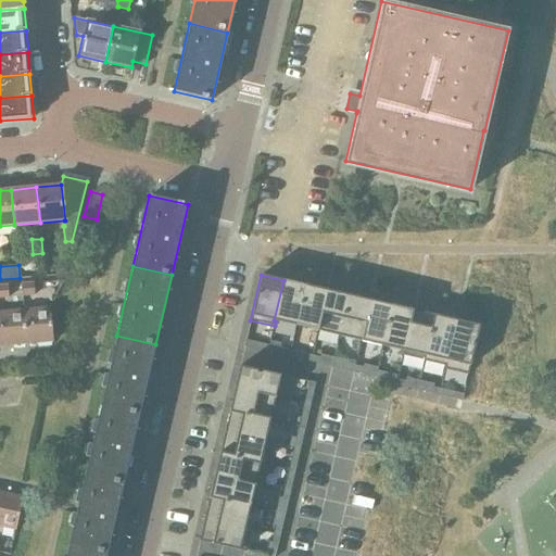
[(305,285),(283,280),(274,320),(276,321),(295,326),(305,285)]
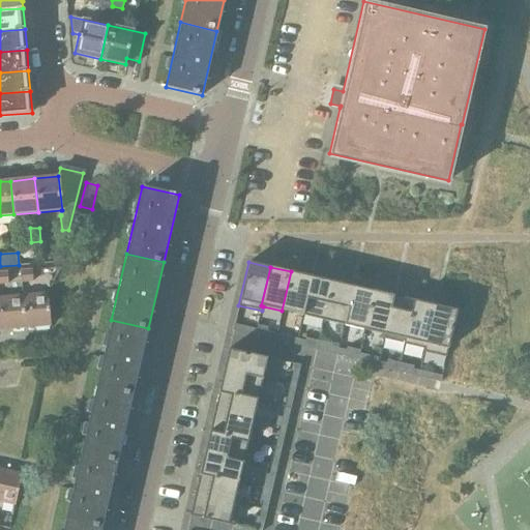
[(32,271),(21,271),(22,283),(33,282),(32,271)]
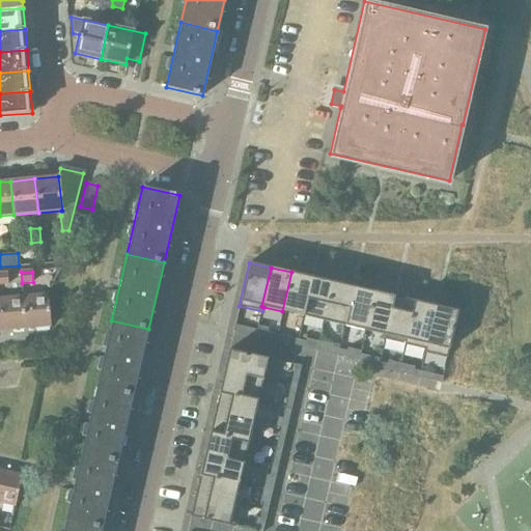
[(312,277),(291,272),(282,311),(303,315),(312,277)]
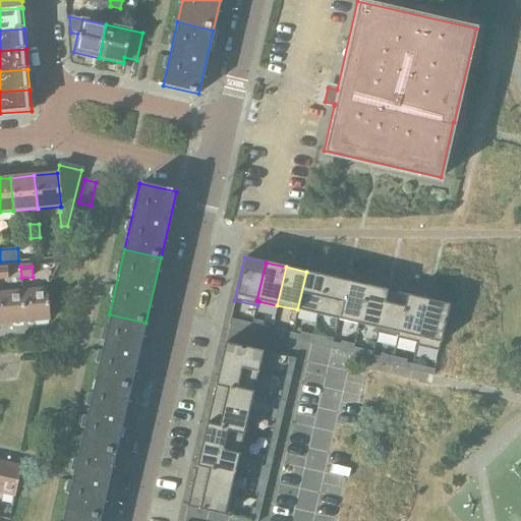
[(326,277),(306,272),(297,309),(317,314),(326,277)]
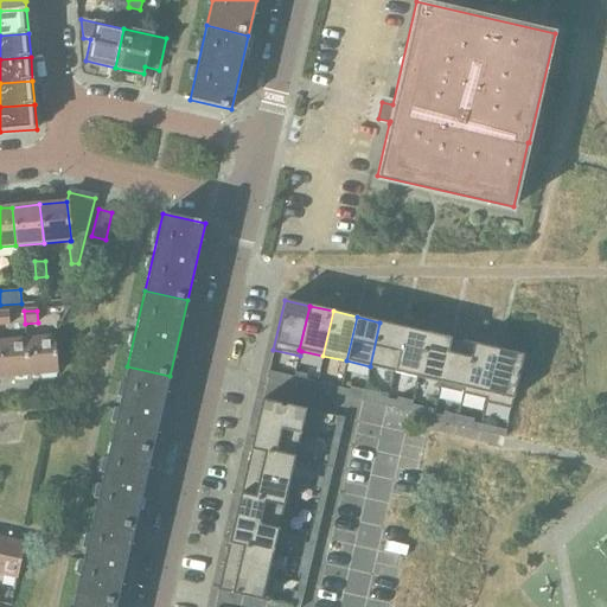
[(403,327),(379,323),(370,366),(394,372),(403,327)]
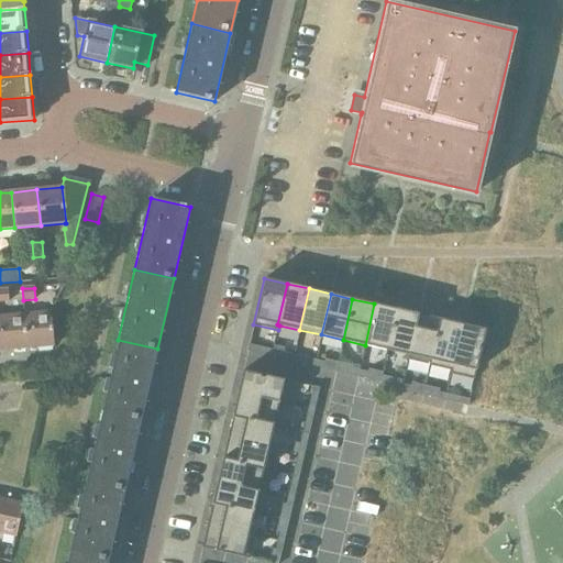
[(396,309),(374,304),(365,345),(386,350),(396,309)]
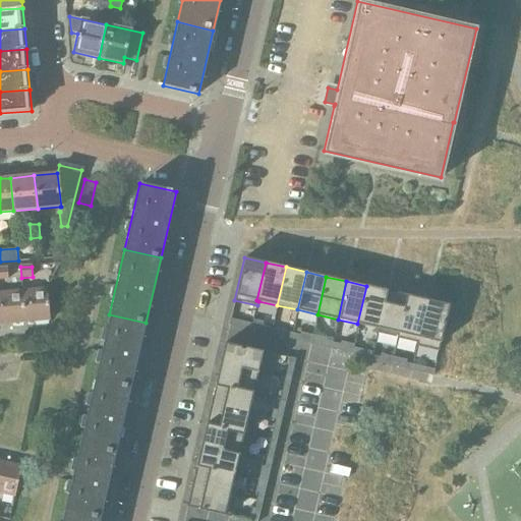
[(377,328),(378,329),(387,290),(366,286),(357,324),(377,328)]
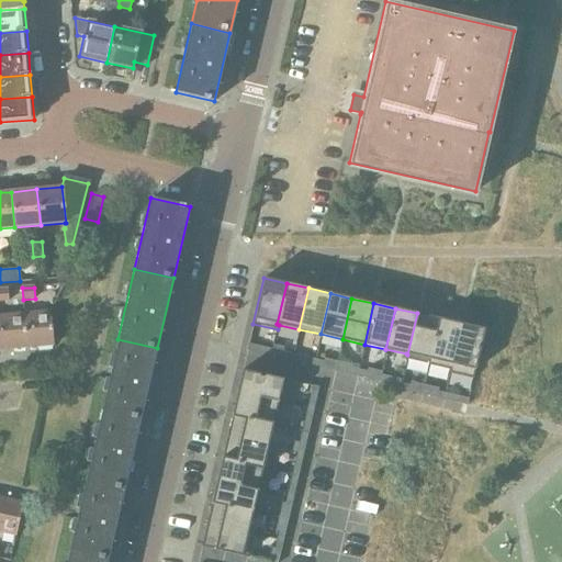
[(24,314),(27,348),(35,347),(35,348),(54,346),(51,312),(24,314)]
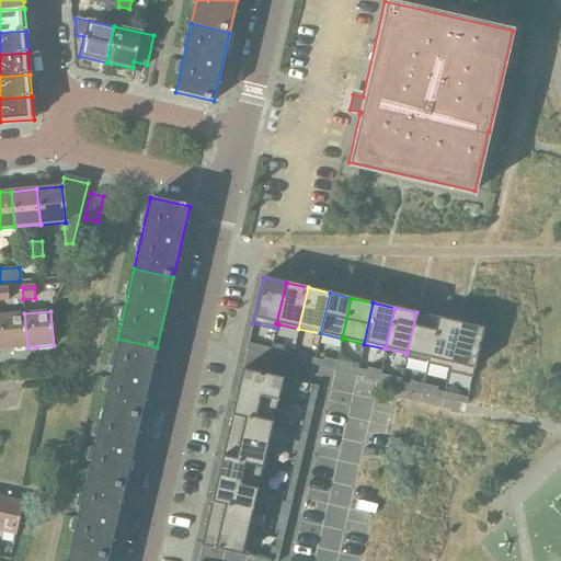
[(438,318),(416,312),(407,354),(405,353),(404,358),(427,364),(438,318)]
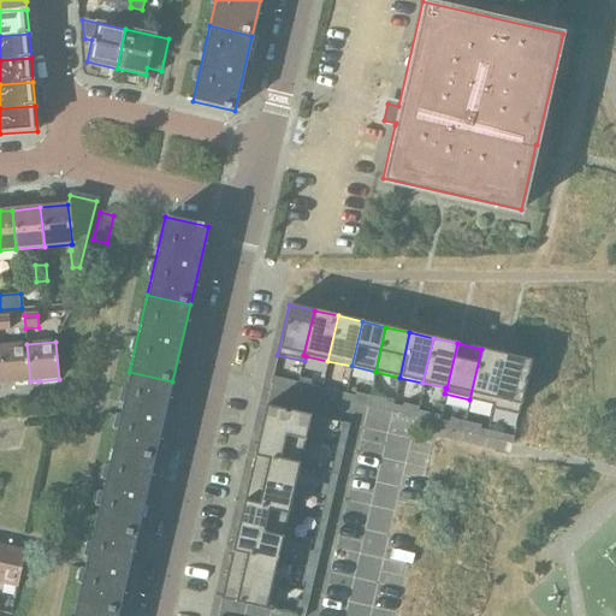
[(27,344),(0,347),(0,367),(1,384),(11,383),(11,384),(30,383),(30,381),(27,344)]
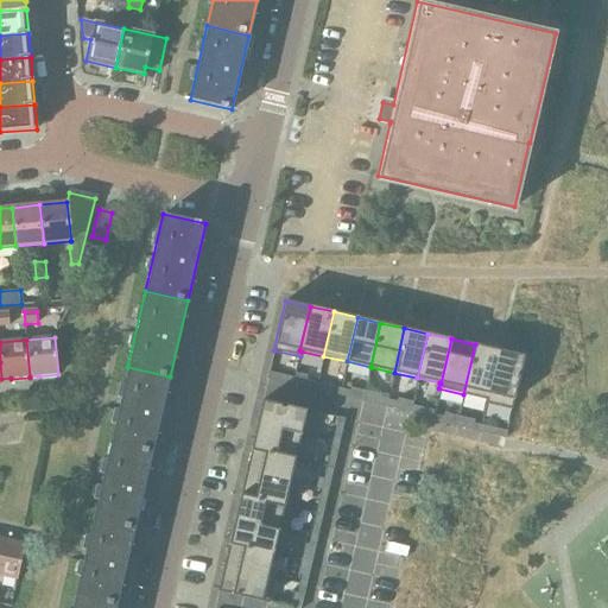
[(487,400),(499,350),(475,344),(463,394),(486,399),(487,400)]
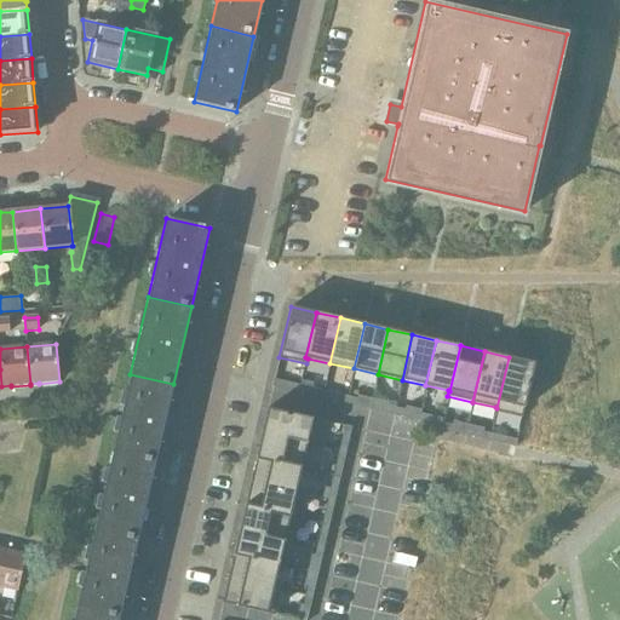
[(521,418),(534,362),(509,357),(497,408),(495,407),(494,411),(521,418)]
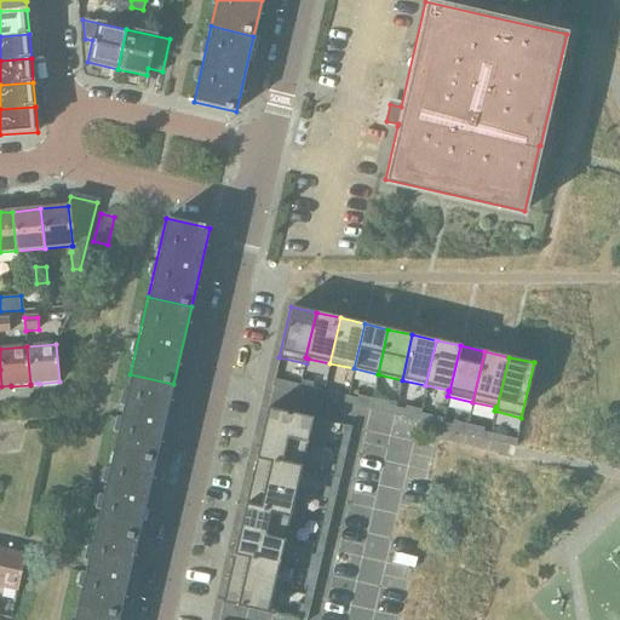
[(155,461),(173,384),(130,374),(112,452),(155,461)]
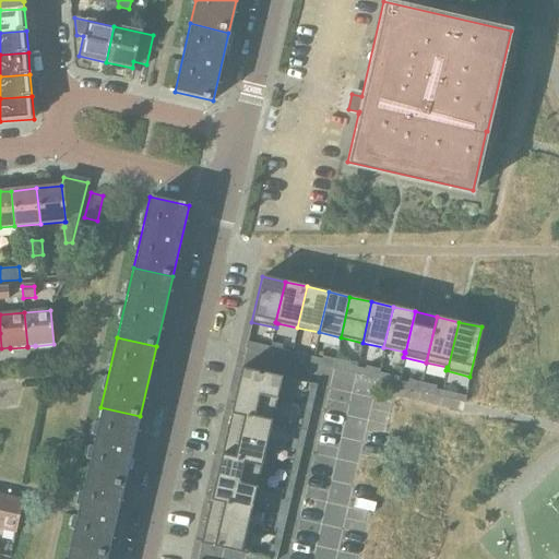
[(247,342),(245,348),(259,352),(261,346),(247,342)]
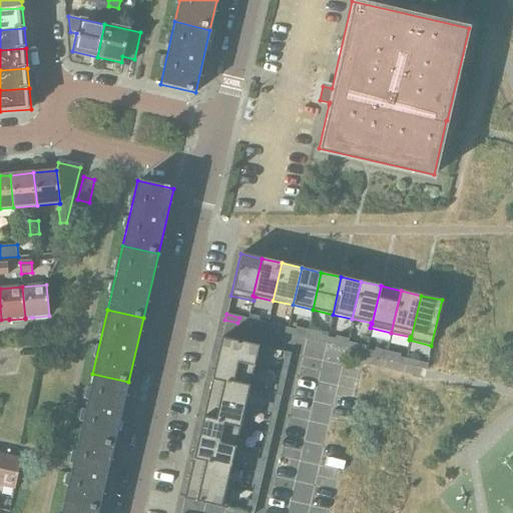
[(252,327),(266,330),(268,324),(254,321),(252,327)]
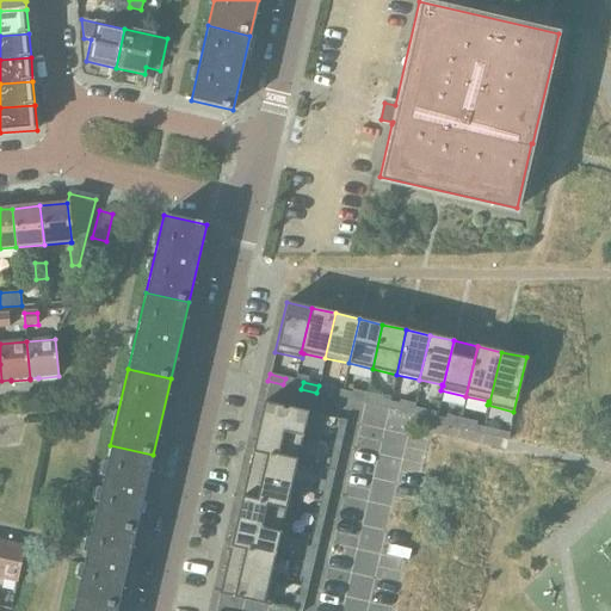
[(333,389),(319,386),(316,393),(332,395),(333,389)]
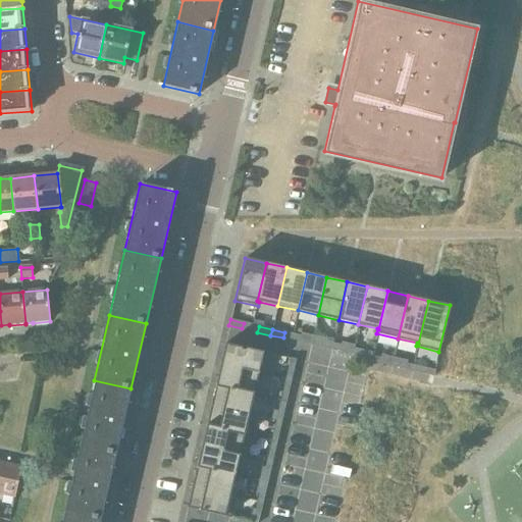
[(311,345),(313,335),(300,332),(298,342),(311,345)]
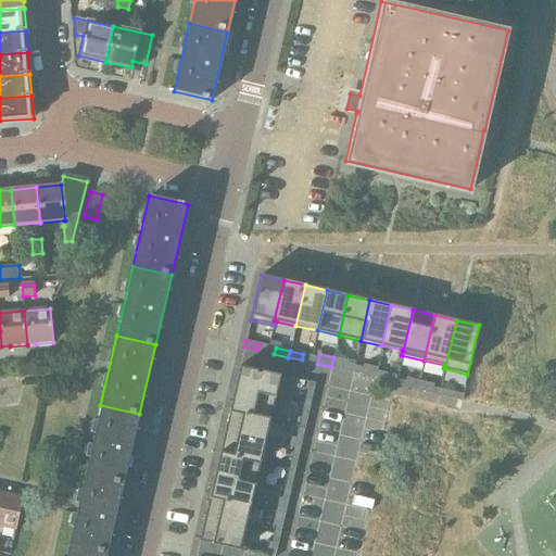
[(348,361),(333,357),(331,367),(345,370),(348,361)]
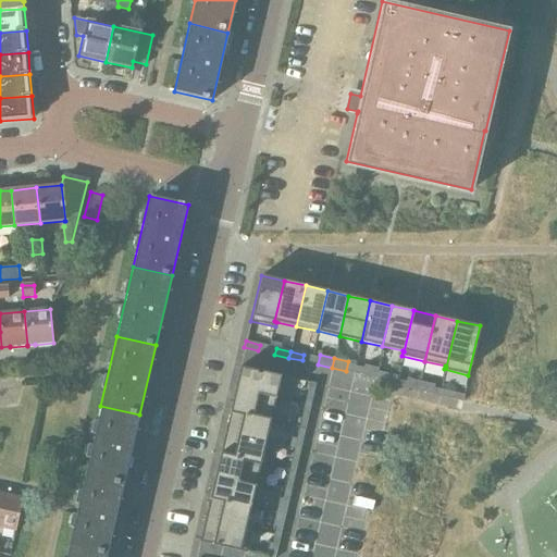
[(361,374),(375,378),(378,368),(363,364),(361,374)]
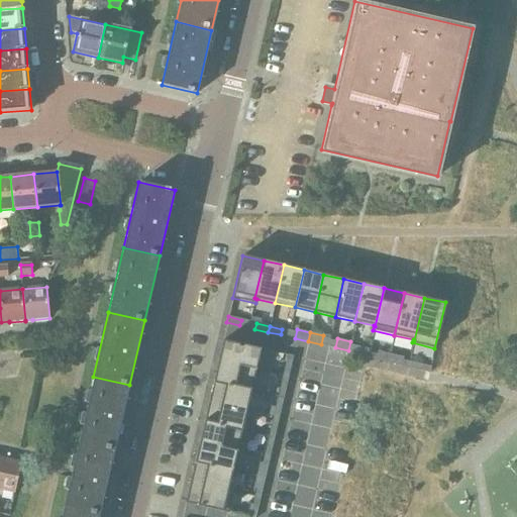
[(222,340),(217,362),(255,371),(261,348),(222,340)]
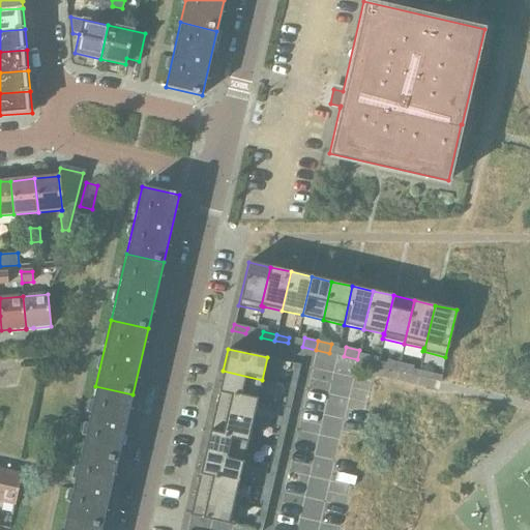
[(373,353),(359,350),(357,359),(371,362),(373,353)]
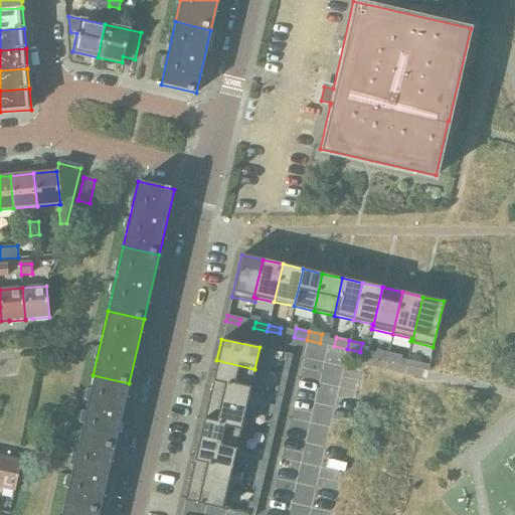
[(386,361),(388,353),(375,350),(373,358),(386,361)]
